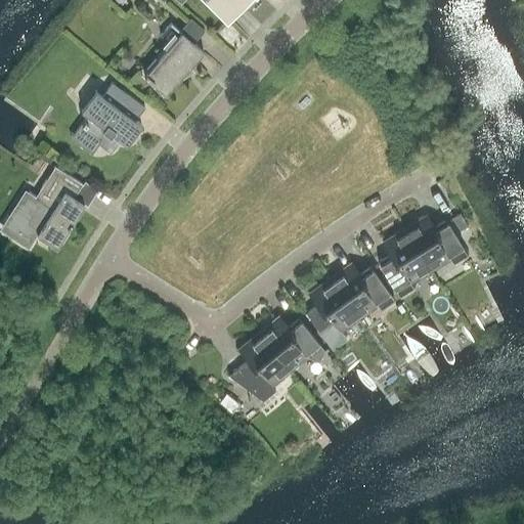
[(208,0),(219,10),(219,11),(227,19),(247,0),(208,0)]
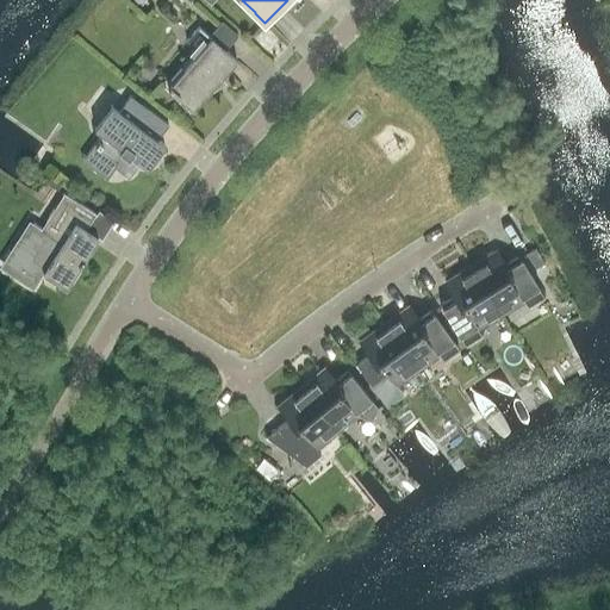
[(200,53),(168,88),(178,95),(186,109),(226,81),(222,78),(237,60),(199,26),(187,41),(200,53)]
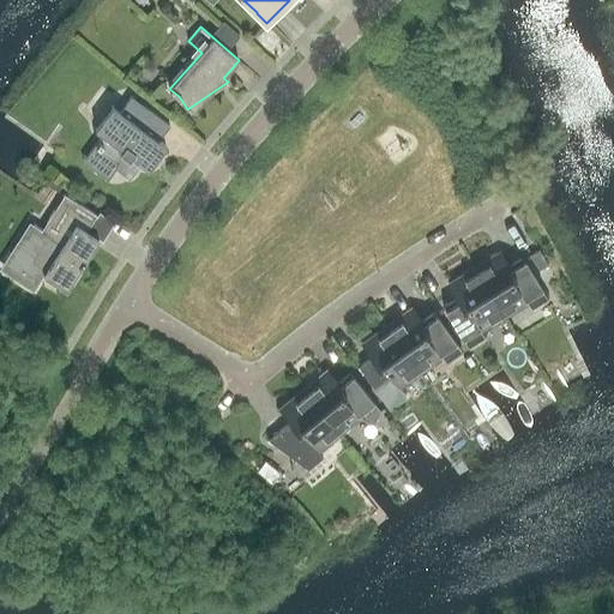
[(149,169),(167,146),(158,140),(170,126),(132,96),(121,112),(113,106),(96,128),(103,134),(83,162),(108,180),(116,169),(130,179),(142,163),(149,169)]
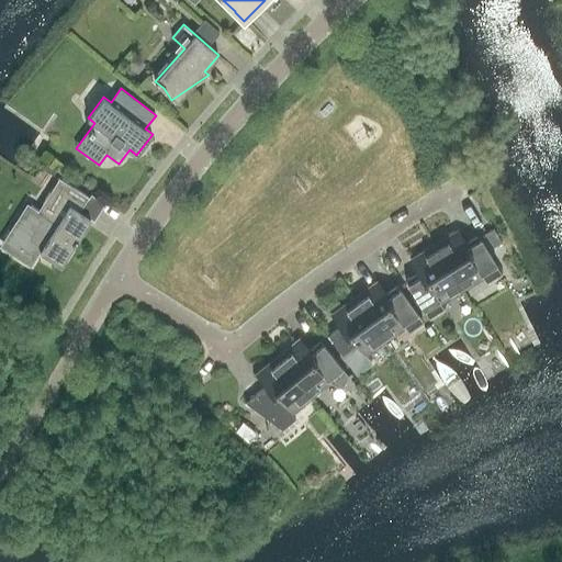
[(89,198),(59,178),(38,211),(27,203),(15,222),(23,226),(12,244),(36,259),(43,248),(63,261),(90,218),(79,212),(89,198)]
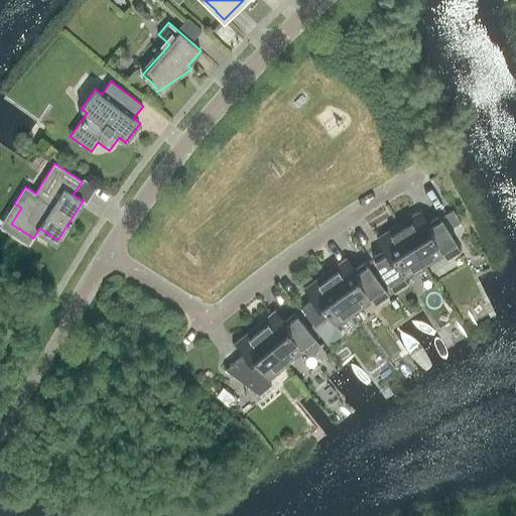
[(462,223),(454,210),(445,215),(453,227),(462,223)]
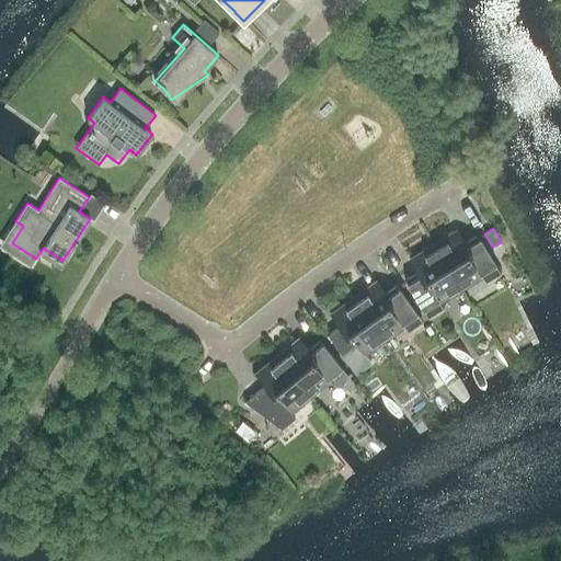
[(501,273),(478,235),(466,242),(458,231),(435,247),(460,288),(482,275),(485,282),(501,273)]
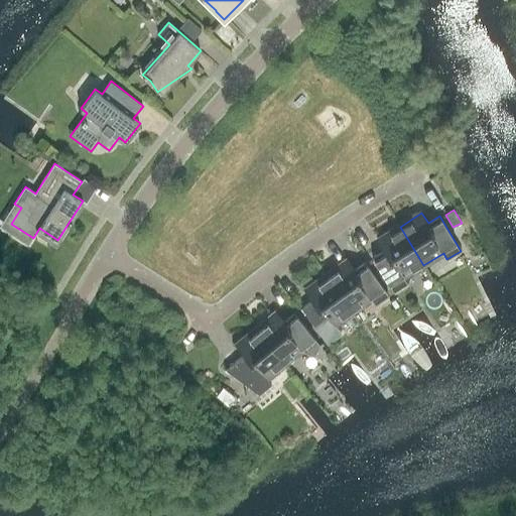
[(423,265),(400,227),(378,240),(384,250),(373,257),(394,291),(408,283),(404,277),(423,265)]
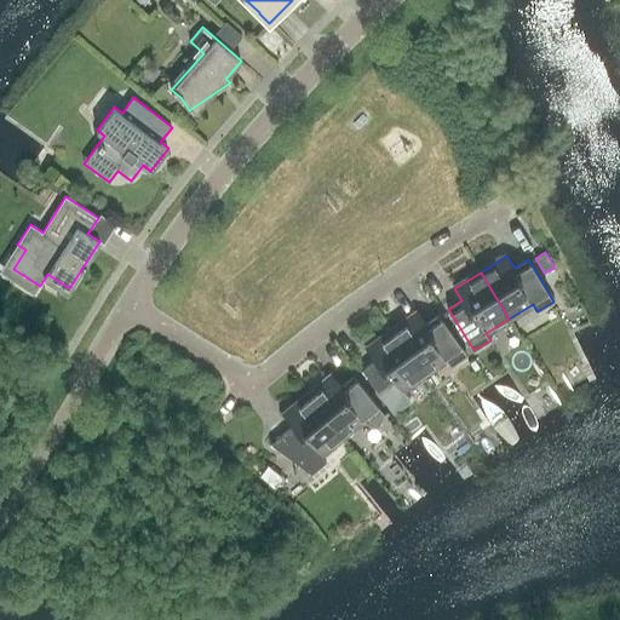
[(426,325),(418,313),(392,331),(424,375),(447,359),(452,366),(468,355),(438,315),(426,325)]
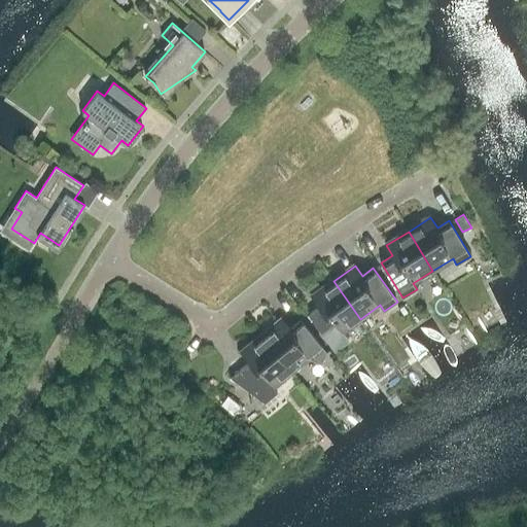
[(360,319),(334,281),(312,296),(319,307),(308,314),(335,351),(338,350),(337,349),(349,341),(346,337),(343,331),(360,319)]
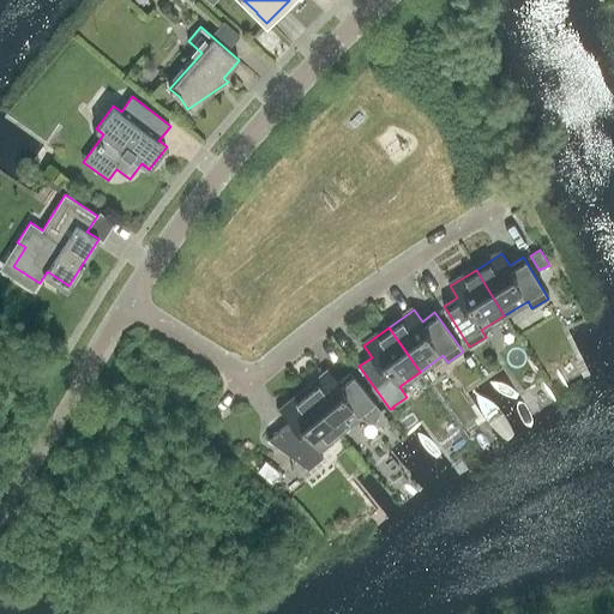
[(380,410),(350,373),(338,383),(329,372),(305,391),(339,433),(360,416),(362,417),(374,423),(377,417),(380,410)]
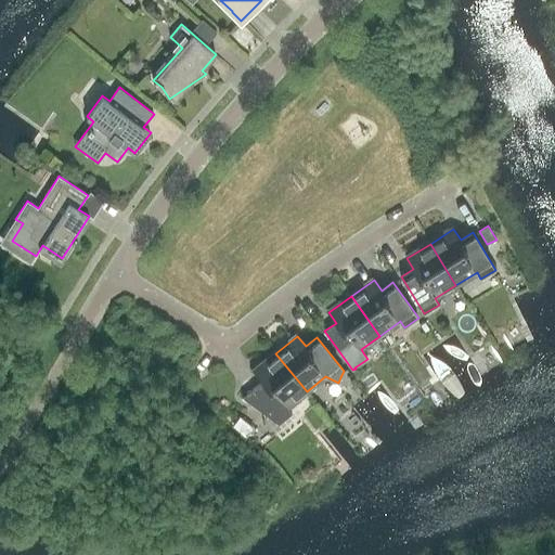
[(307,391),(275,353),(255,371),(262,382),(243,398),(279,424),(293,413),(287,407),(307,391)]
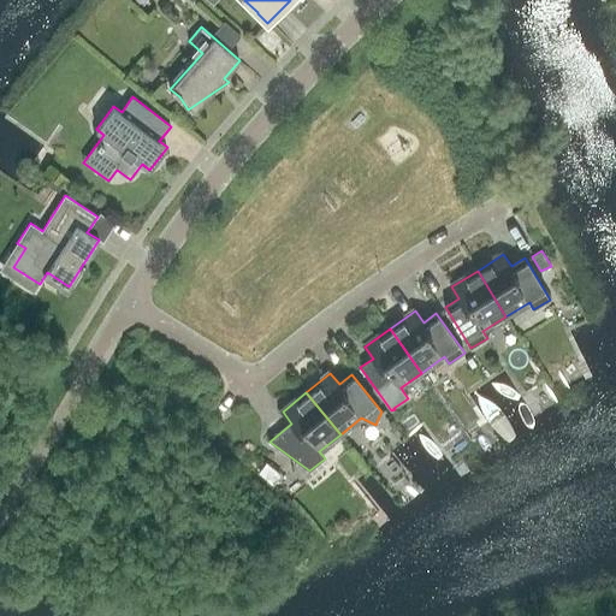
[(270,462),(260,472),(276,484),(284,474),(270,462)]
